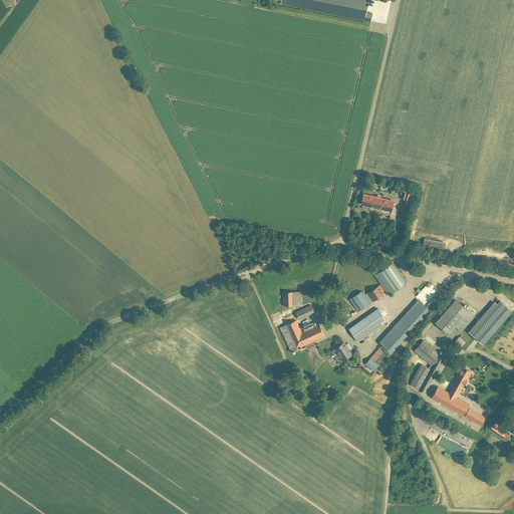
[(366,0),(281,0),(280,5),(370,23),(373,12),(365,10),(366,0)]
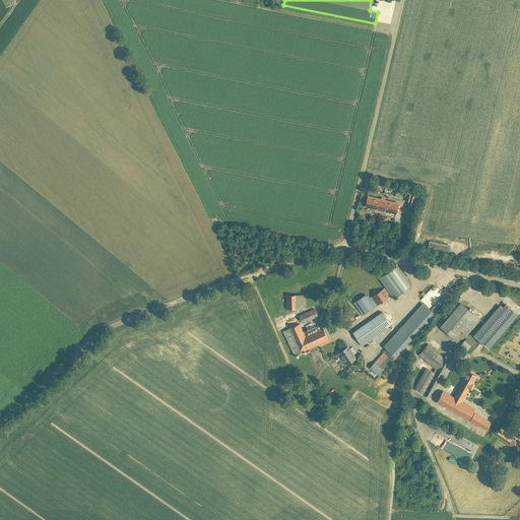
[(409,193),(403,192),(402,198),(407,199),(407,203),(412,204),(413,197),(409,196),(409,193)]
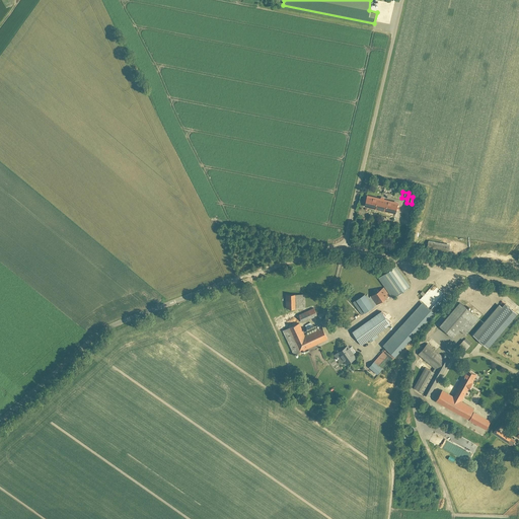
[(398,204),(367,199),(366,205),(397,211),(398,204)]
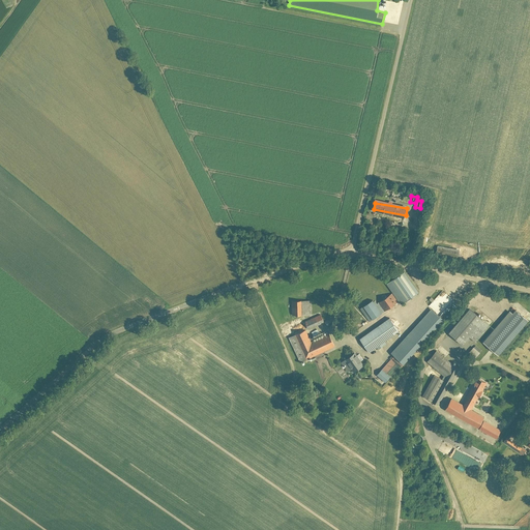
[(462,248),(440,244),(439,251),(460,255),(462,248)]
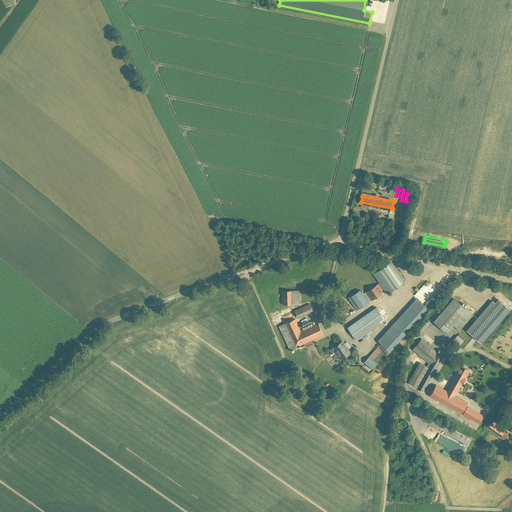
[(374,276),(387,294),(404,282),(390,264),(374,276)]
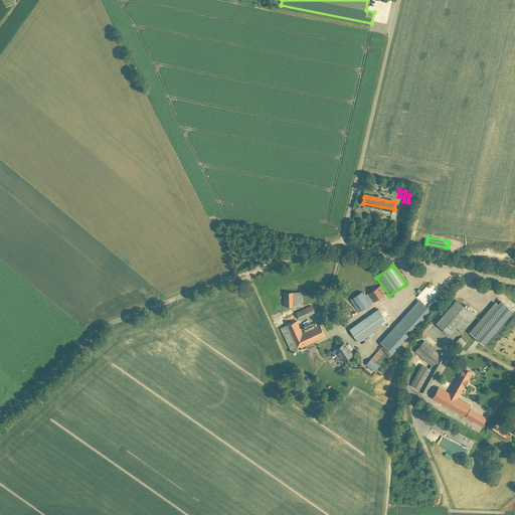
[(351,301),(360,315),(387,296),(380,287),(365,298),(362,293),(351,301)]
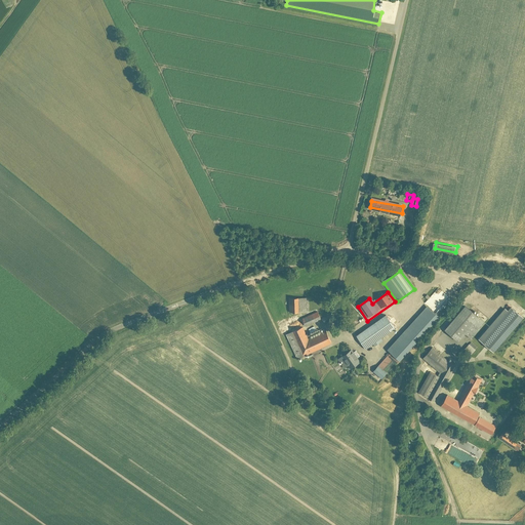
[(305,297),(287,297),(287,312),(305,312),(305,297)]
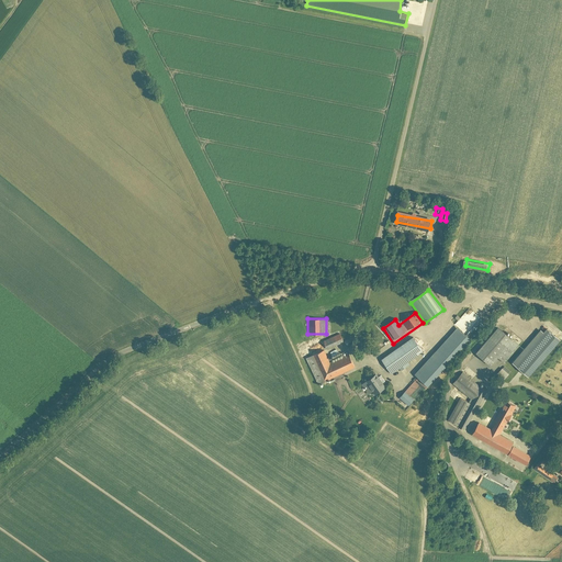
[(405,394),(414,402),(473,336),(460,324),(415,375),(418,379),(405,394)]
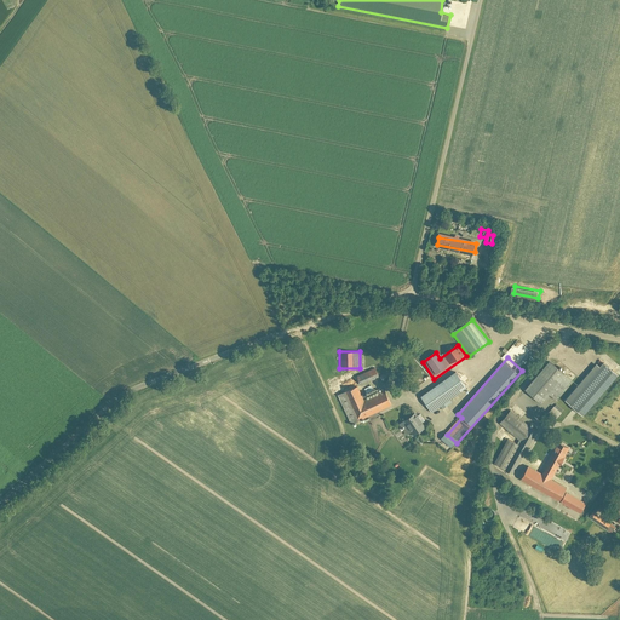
[(574,379),(554,361),(529,389),(544,402),(554,391),(560,396),(574,379)]
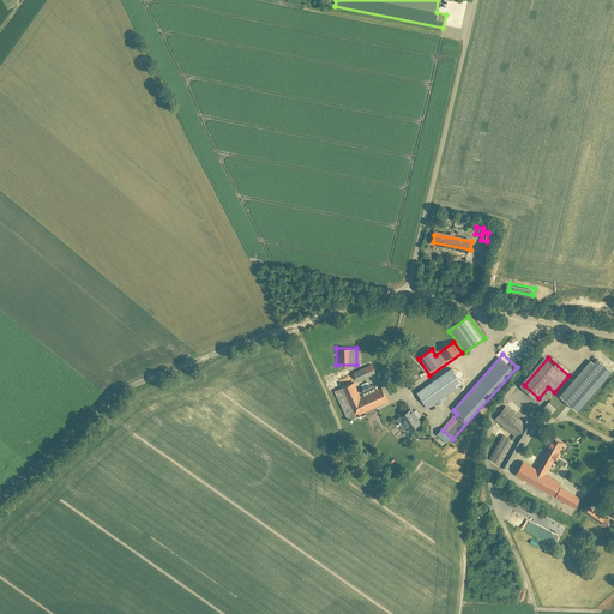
[(357,373),(361,380),(380,372),(377,365),(357,373)]
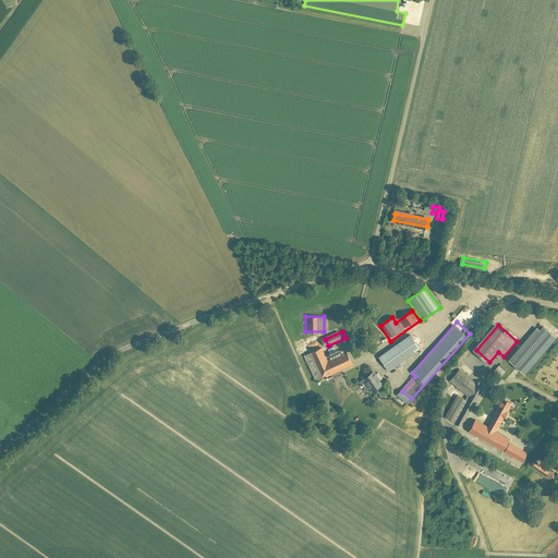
[(419,350),(410,337),(379,359),(389,372),(419,350)]
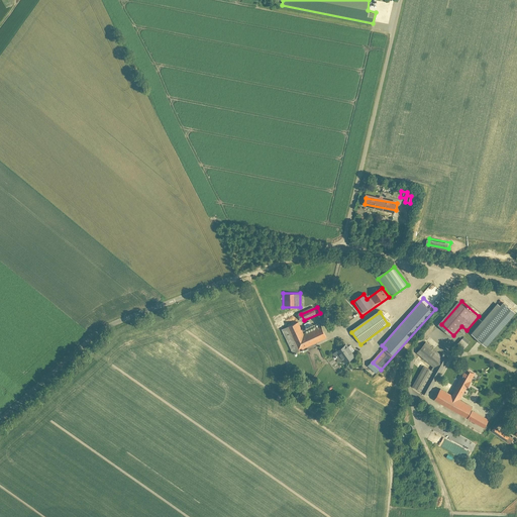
[(297,324),(283,330),(293,354),(325,340),(320,329),(303,336),(297,324)]
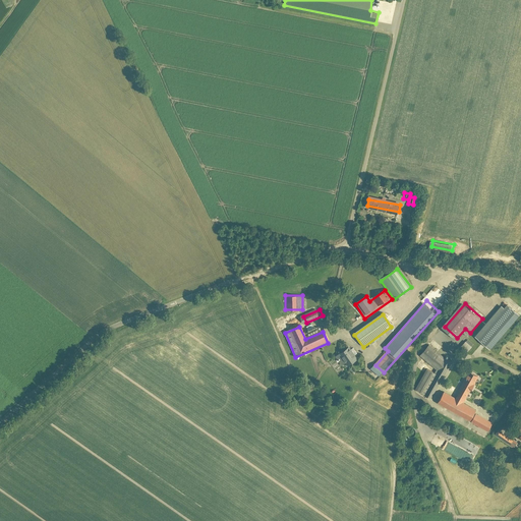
[(415,391),(430,399),(451,363),(428,346),(420,356),(437,369),(435,373),(427,369),(415,391)]
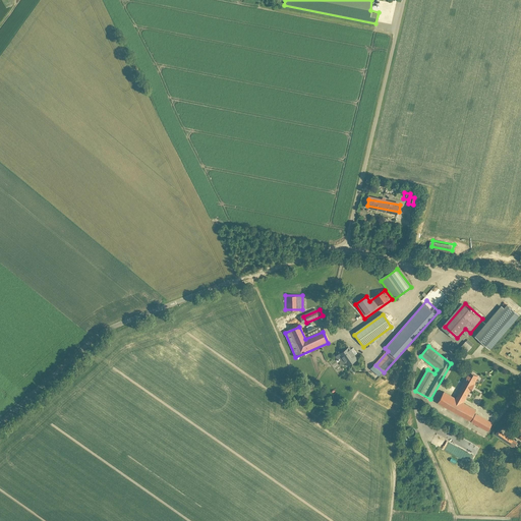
[(348,349),(337,357),(346,369),(357,361),(348,349)]
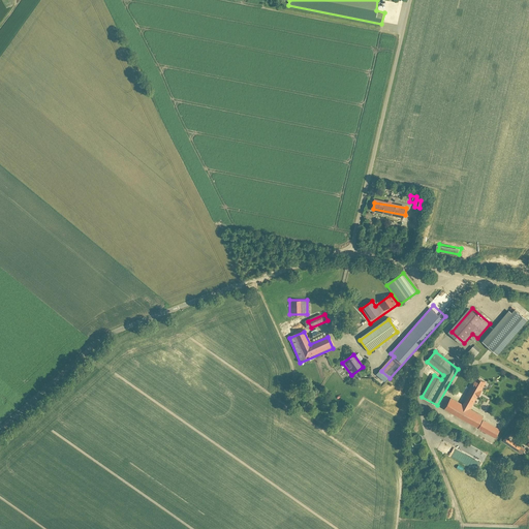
[(450,396),(444,407),(478,427),(485,416),(468,407),(483,380),(474,375),(460,401),(450,397),(450,396)]
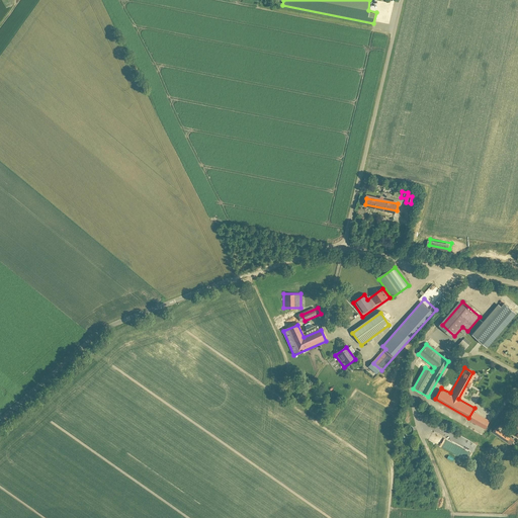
[(466,420),(464,427),(477,431),(479,423),(466,420)]
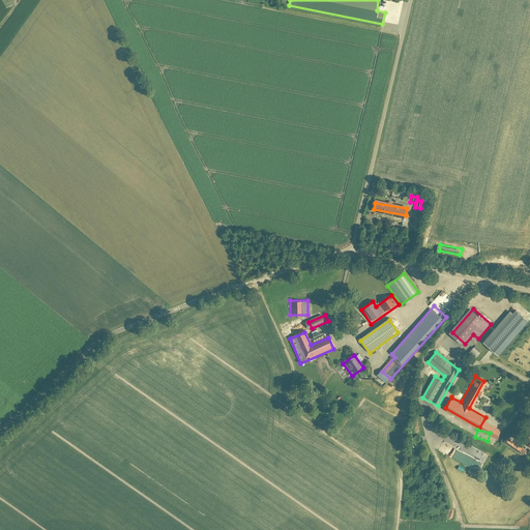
[(501,441),(521,453),(525,447),(505,435),(501,441)]
